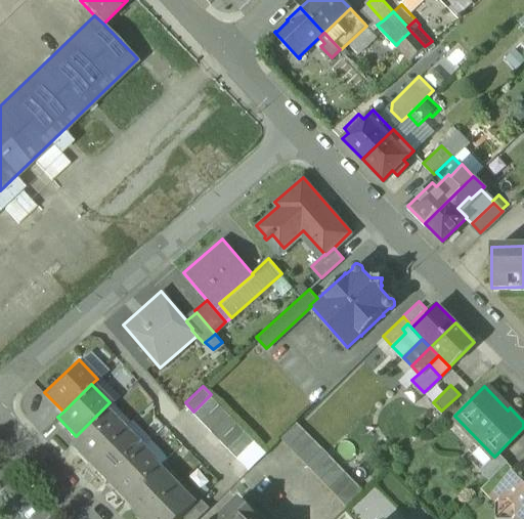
[(211,394),(193,412),(202,421),(219,403),(211,394)]
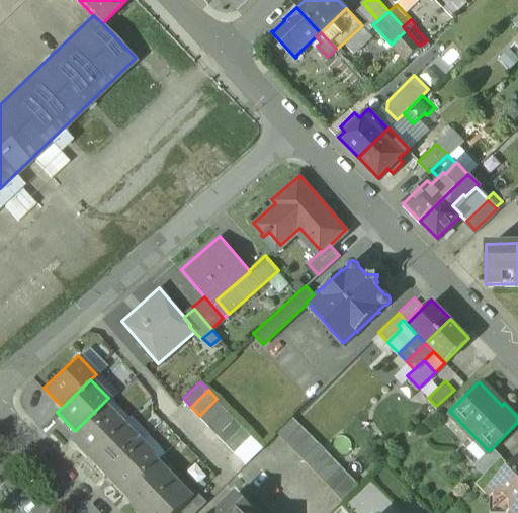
[(217,399),(199,416),(208,424),(226,407),(217,399)]
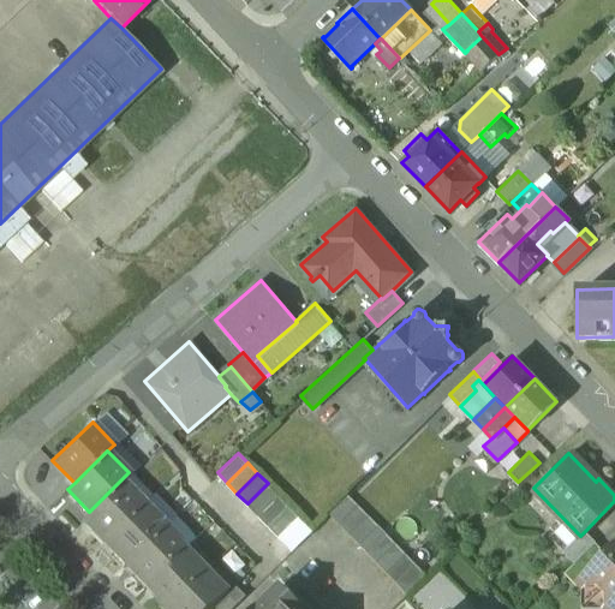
[(89,512),(82,518),(103,539),(143,501),(121,479),(89,512)]
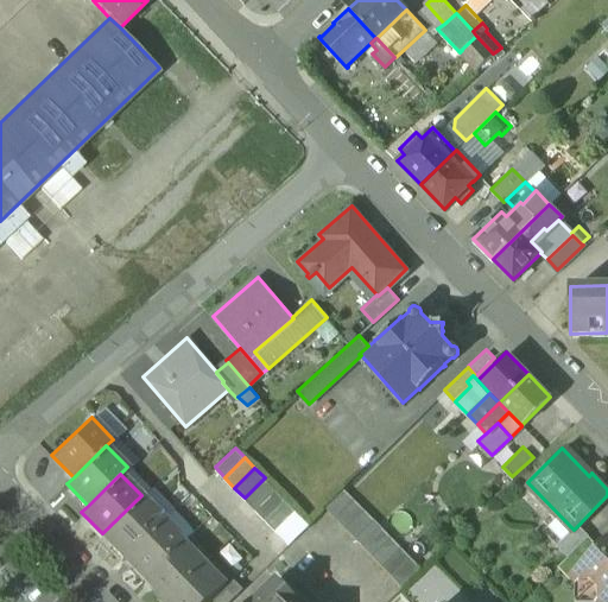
[(265,477),(245,498),(254,508),(274,488),(265,477)]
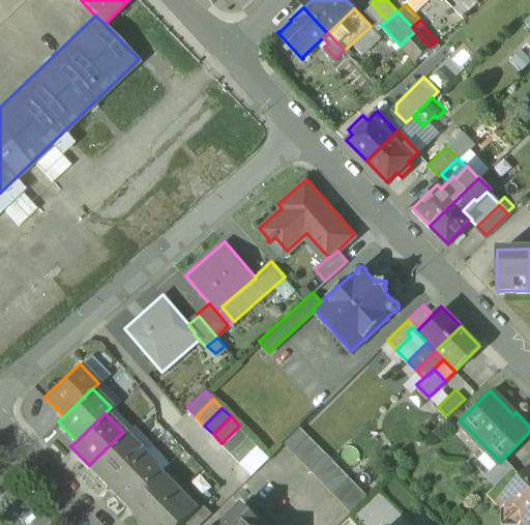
[(300,425),(284,441),(292,449),(308,434),(300,425)]
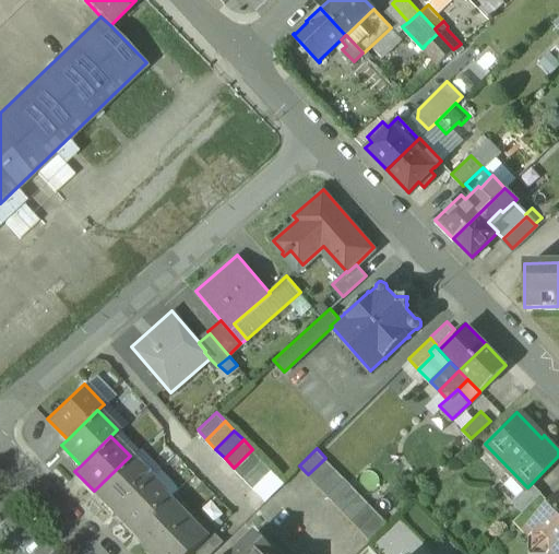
[(252,449),(234,468),(242,476),(261,459),(252,449)]
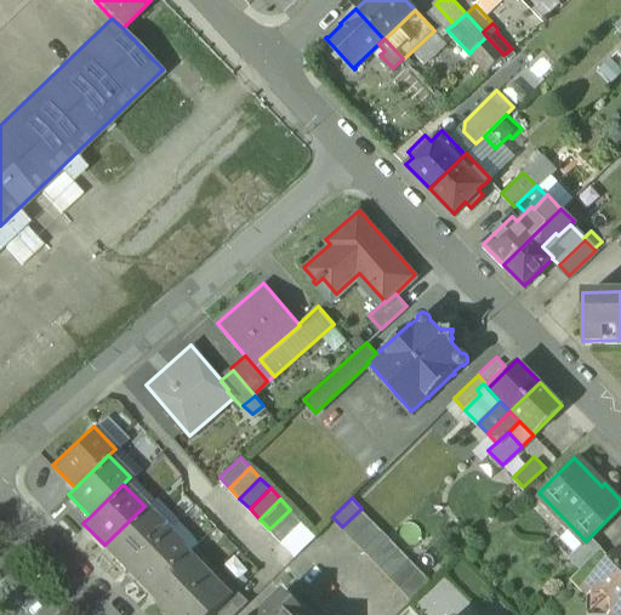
[(165,529),(144,506),(104,545),(125,568),(165,529)]
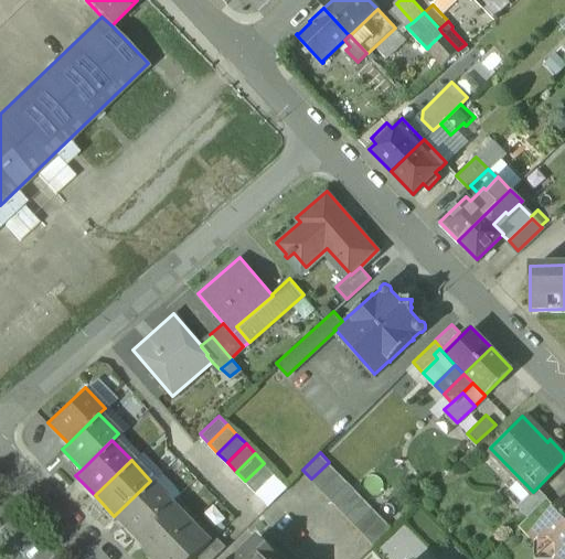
[(329,462),(311,479),(320,488),(338,471),(329,462)]
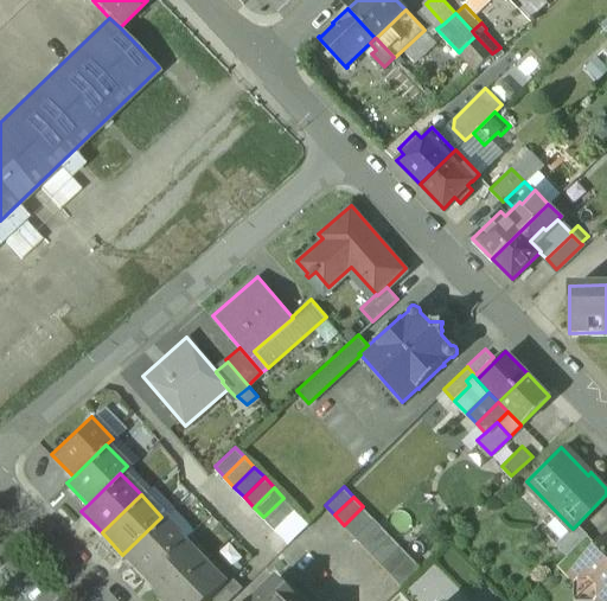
[(283,498),(263,517),(274,528),(294,507),(283,498)]
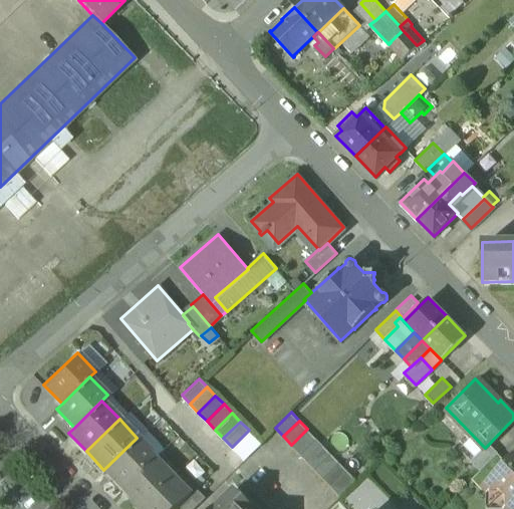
[(307,429),(291,445),(300,454),(316,438),(307,429)]
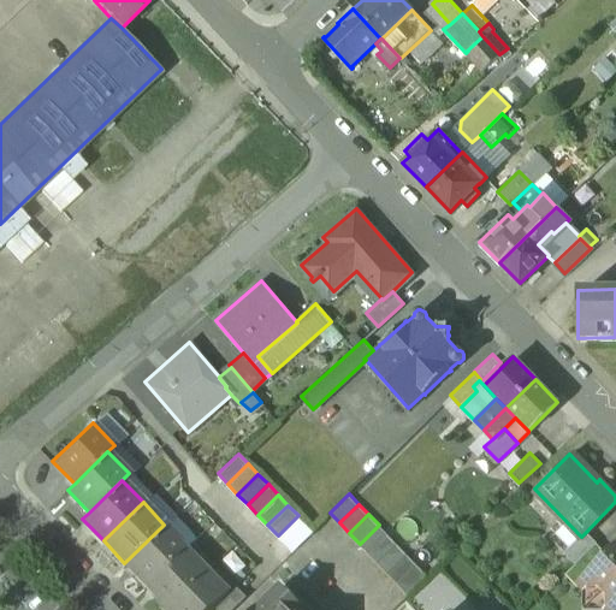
[(164,525),(124,563),(146,585),(185,546),(164,525)]
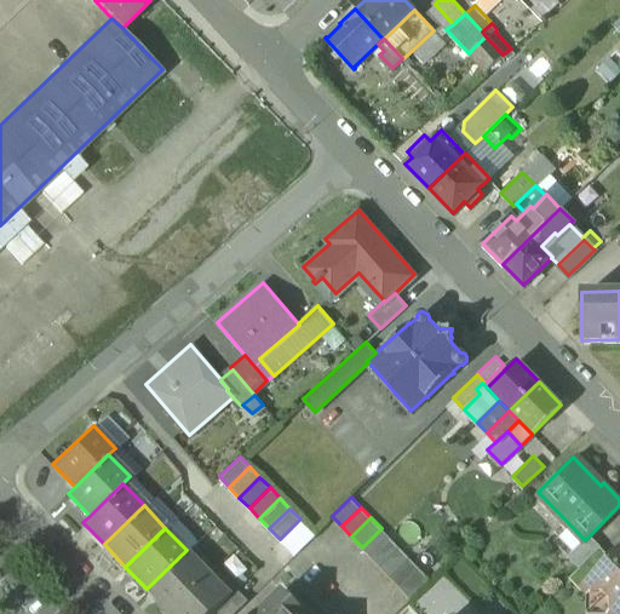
[(382,528),(362,547),(368,554),(388,535),(382,528)]
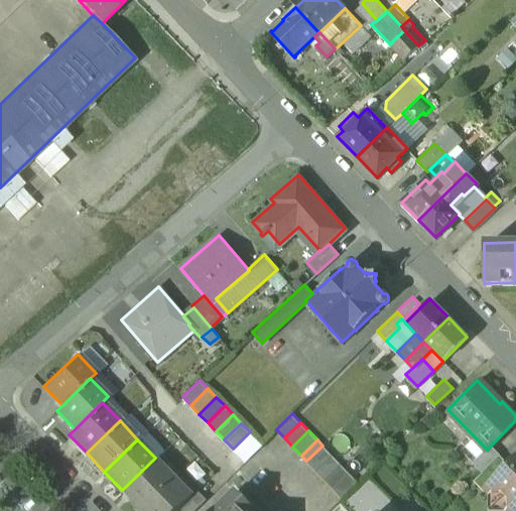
[(323,445),(306,461),(315,470),(332,454),(323,445)]
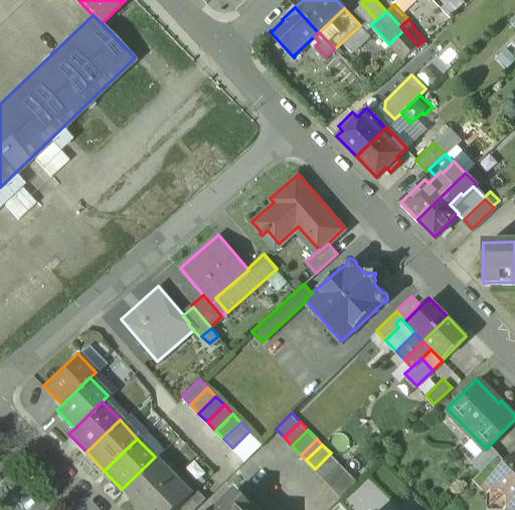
[(490,445),(486,449),(485,448),(471,461),(481,470),(499,453),(490,445)]
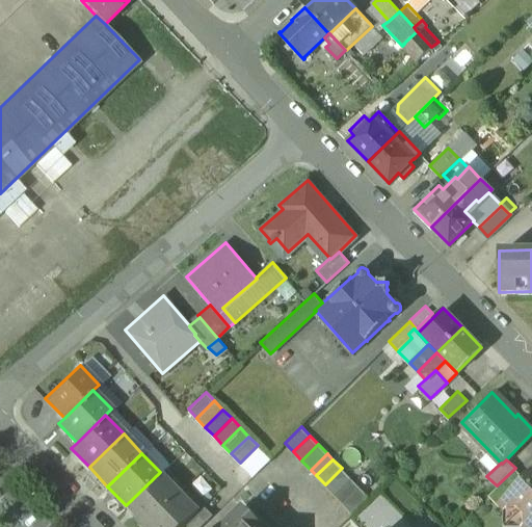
[(342,468),(325,484),(334,493),(350,477),(342,468)]
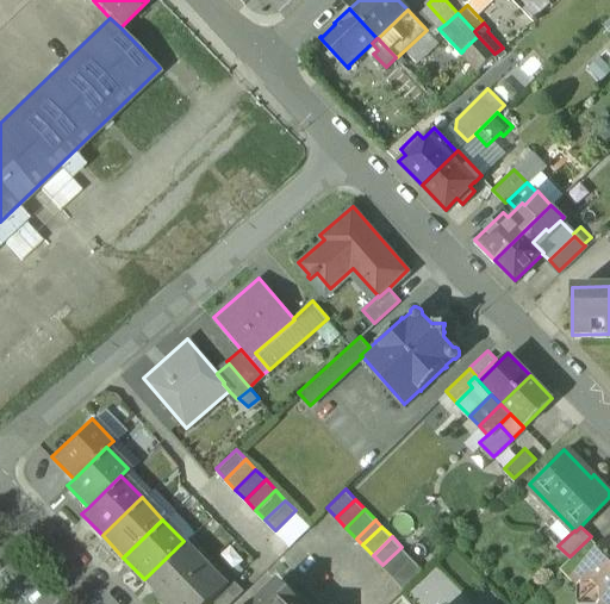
[(570,556),(559,567),(571,579),(574,577),(572,574),(601,547),(591,536),(570,556)]
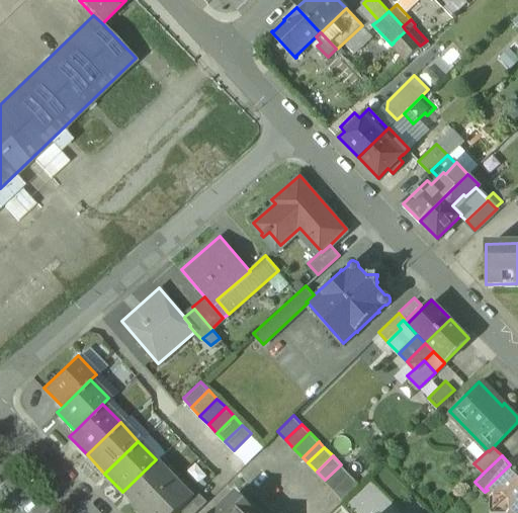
[(517,512),(517,456),(510,464),(486,488),(488,490),(510,512),(517,512)]
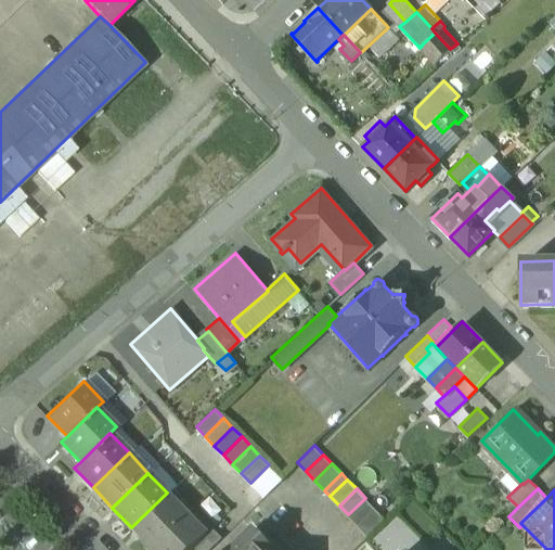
[(186,512),(167,493),(131,527),(151,547),(186,512)]
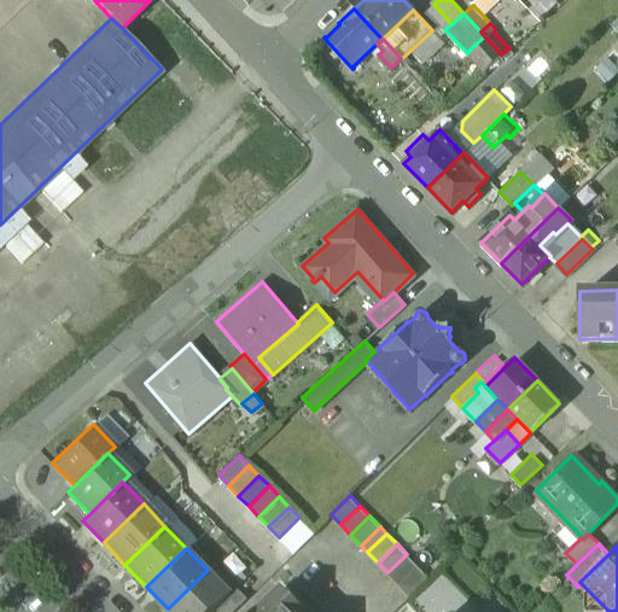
[(407,554),(388,572),(397,583),(418,564),(407,554)]
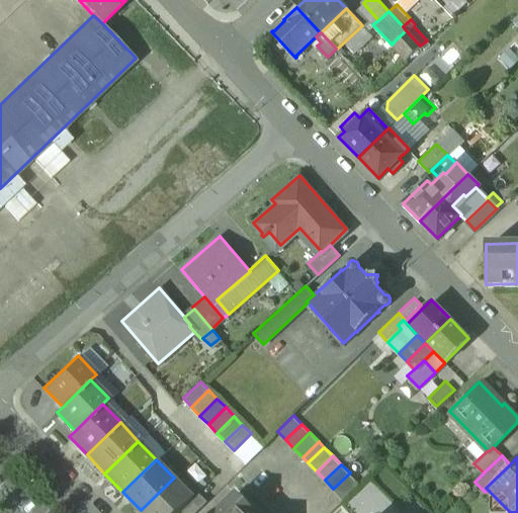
[(350,473),(333,489),(342,497),(358,482),(350,473)]
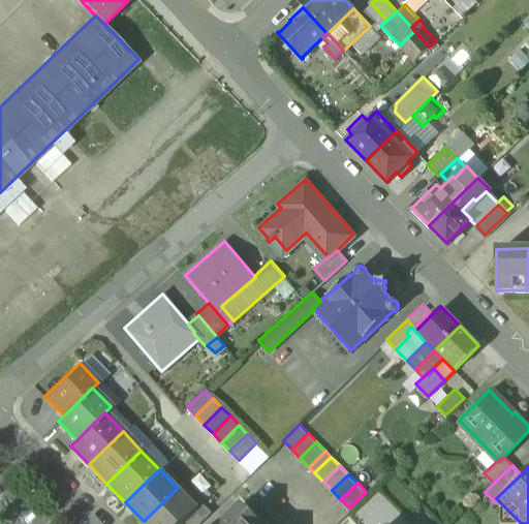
[(178,488),(144,521),(146,523),(178,523),(184,519),(196,506),(195,506),(178,488)]
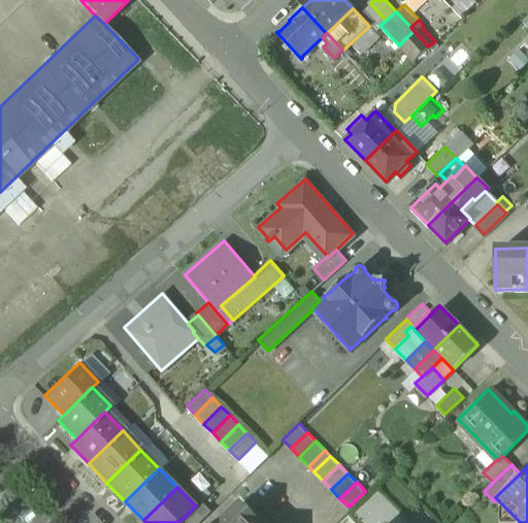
[(201,499),(195,505),(196,505),(184,518),(189,522),(195,522),(210,510),(201,499)]
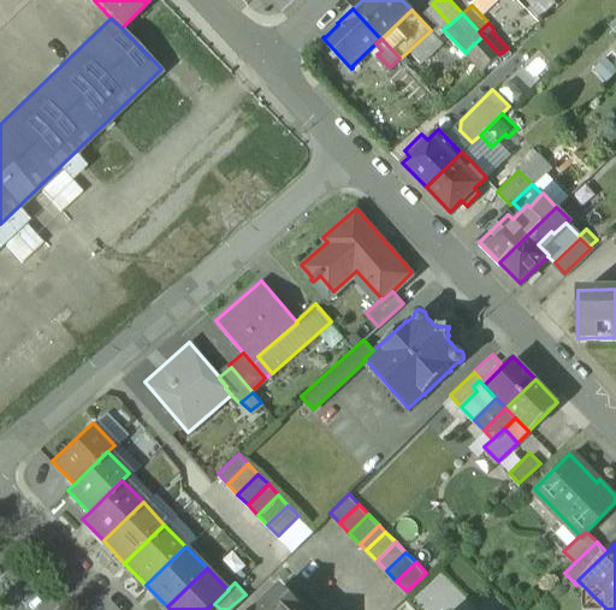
[(280,585),(254,609),(297,609),(301,605),(280,585)]
